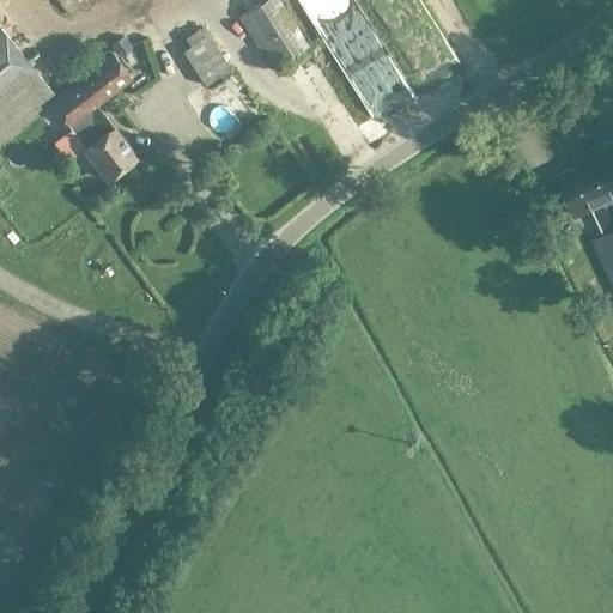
[(308,46),(278,0),(263,0),(240,17),(272,68),(308,46)]
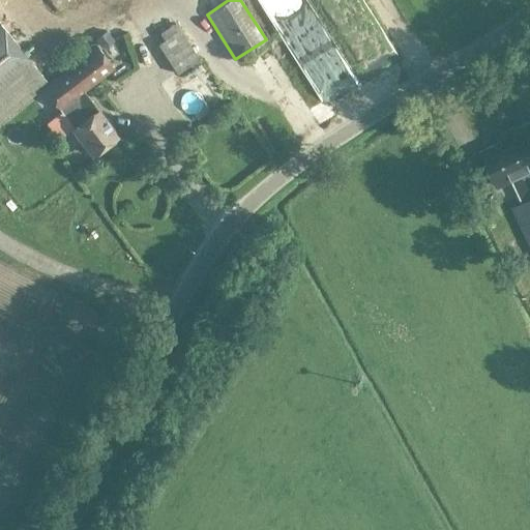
[(316,0),(369,77),(380,69),(346,19),(360,9),(354,0),(316,0)]
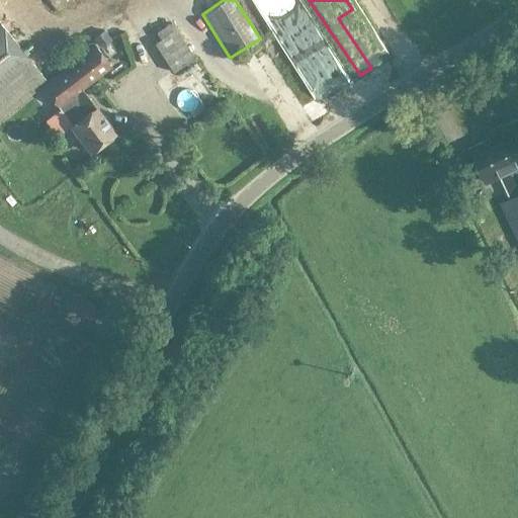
[(42,85),(48,82),(0,19),(0,116),(42,85)]
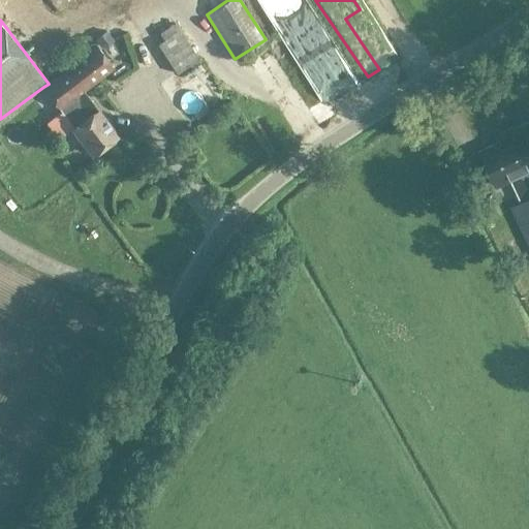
[(158,44),(177,73),(197,60),(179,31),(158,44)]
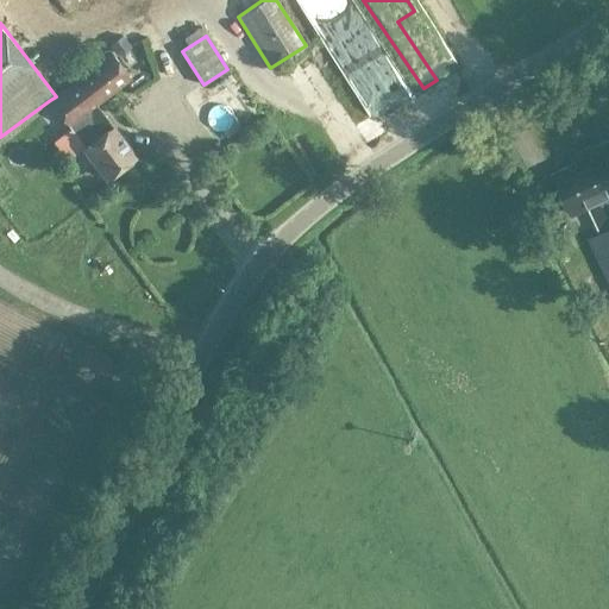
[(111,45),(118,54),(130,45),(123,37),(111,45)]
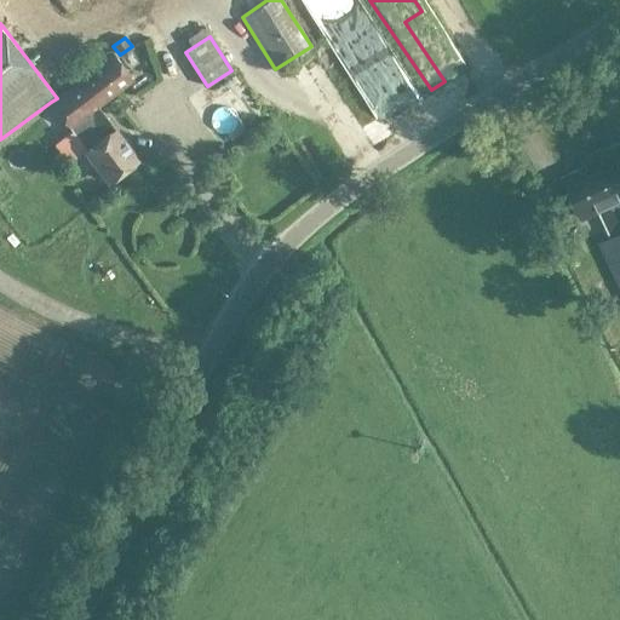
[(57,98),(51,102),(70,127),(97,107),(133,80),(115,55),(57,98)]
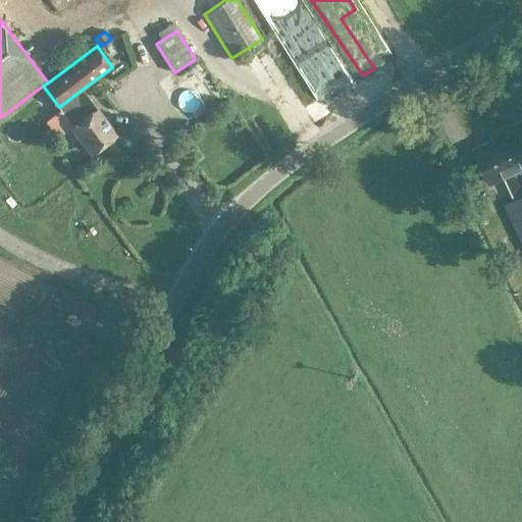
[(323,50),(299,66),(321,100),(346,83),(323,50)]
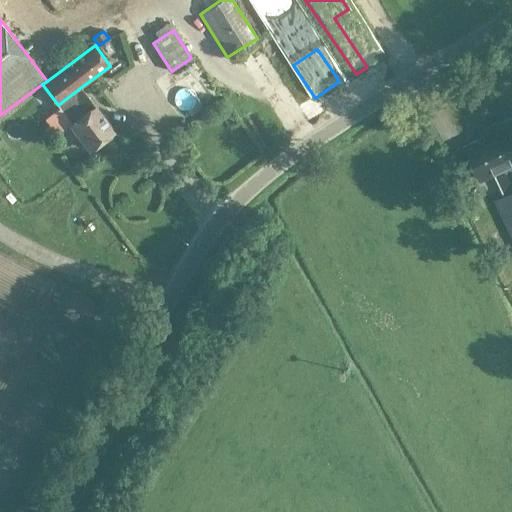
[(80,88),(58,105),(72,123),(71,124),(90,149),(114,132),(95,106),(94,107),(80,88)]
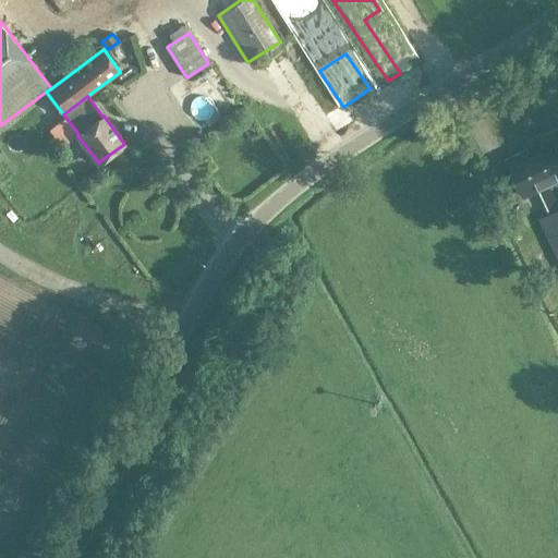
[(557,135),(524,152),(507,159),(524,197),(540,190),(552,214),(540,220),(557,258),(557,135)]
